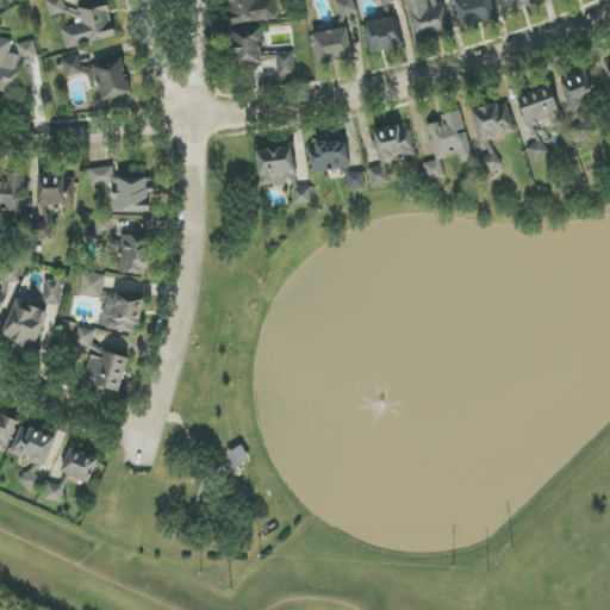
[(45,0),(50,17),(67,12),(63,0),(45,0)]
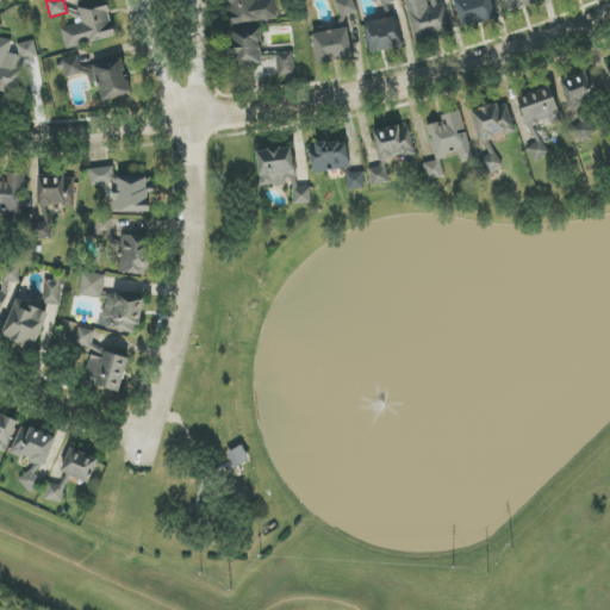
[(278,20),(275,0),(228,0),(230,25),(278,20)]
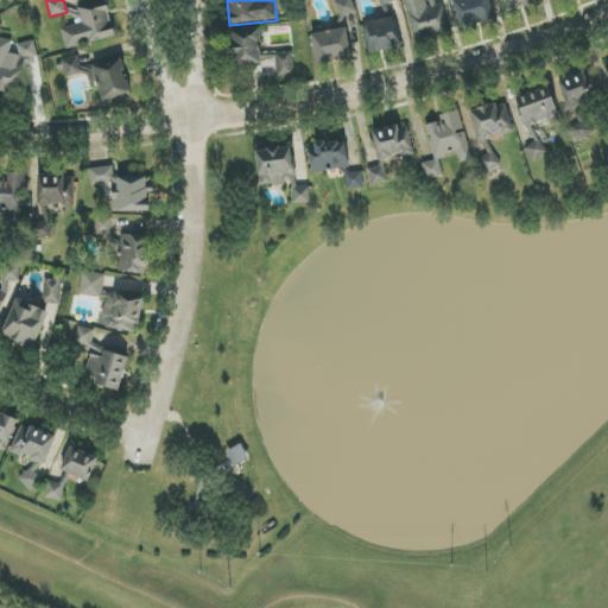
[(356,14),(353,0),(336,0),(335,0),(339,18),(356,14)]
